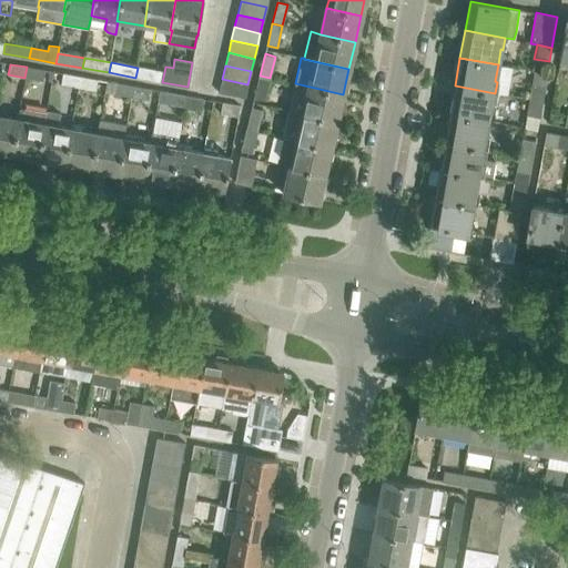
[(27,67),(24,78),(42,80),(44,70),(27,67)]
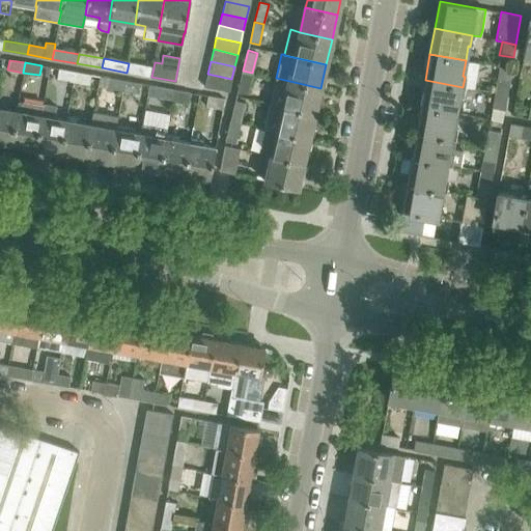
[(129,63),(127,73),(151,77),(154,67),(129,63)]
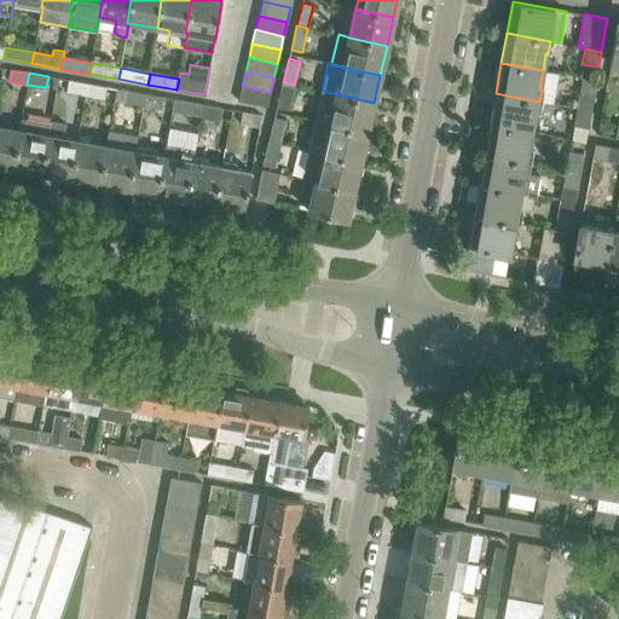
[(67,91),(86,94),(88,84),(69,80),(67,91)]
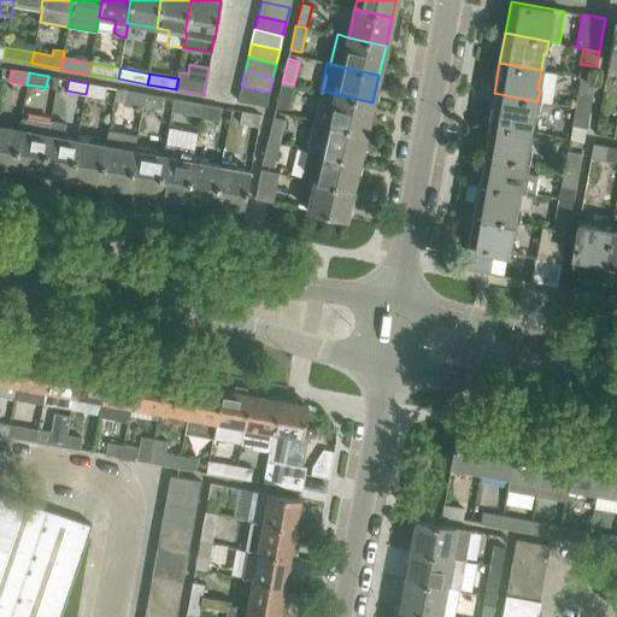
[(293,84),(282,82),(277,105),(288,107),(293,84)]
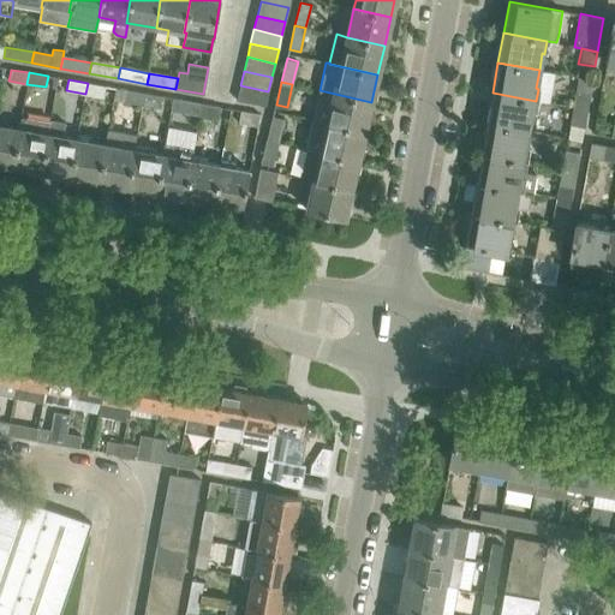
[(88,83),(85,94),(103,97),(106,87),(88,83)]
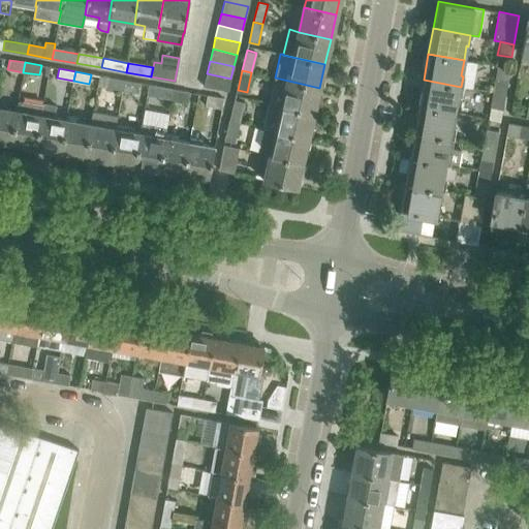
[(228,91),(230,79),(207,73),(204,86),(228,91)]
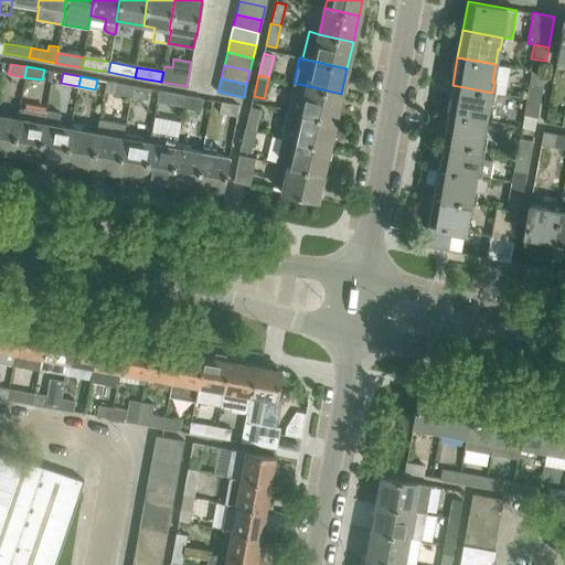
[(112,93),(129,96),(130,85),(105,81),(103,91),(112,93)]
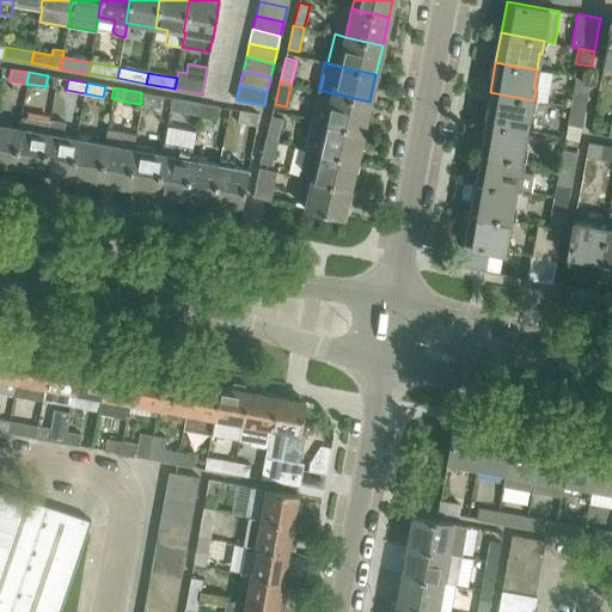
[(362,132),(369,102),(318,90),(312,120),(325,123),(362,132)]
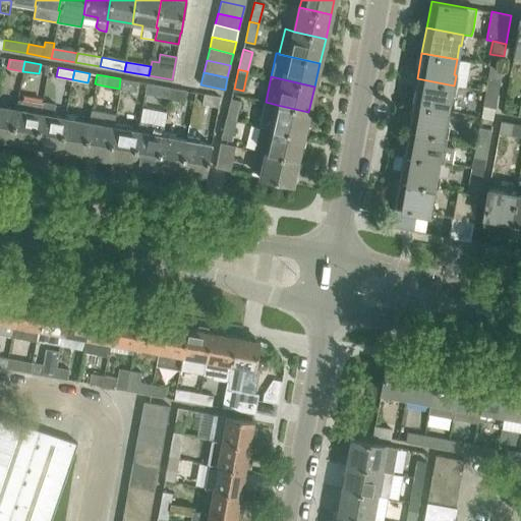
[(486,76),(483,91),(497,93),(500,78),(486,76)]
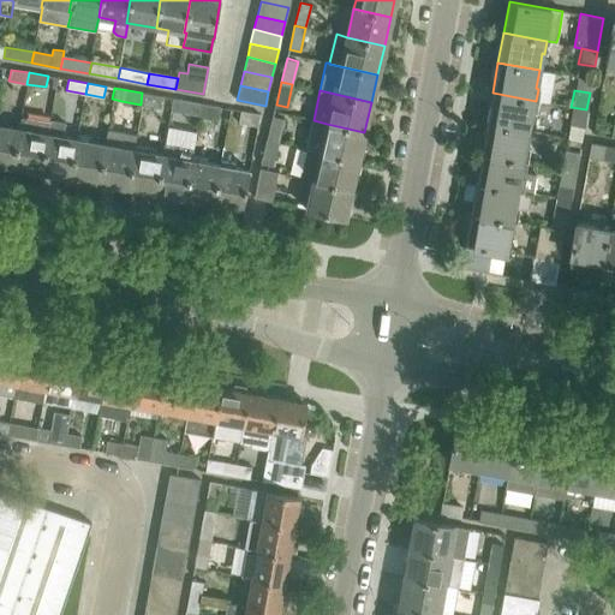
[(142,93),(141,105),(159,107),(161,96),(142,93)]
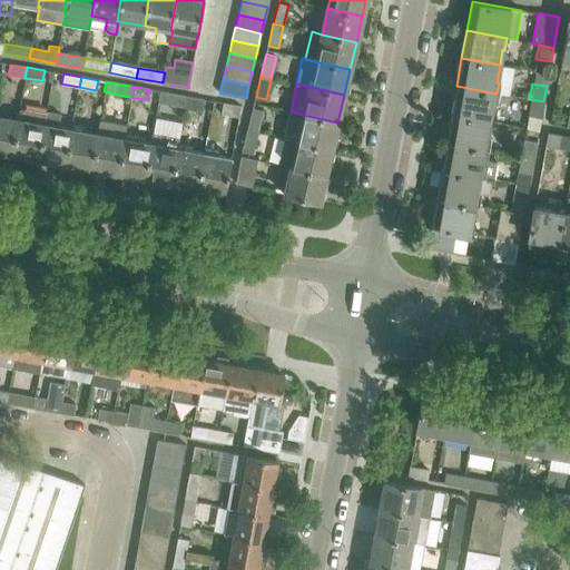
[(457,86),(451,114),(489,120),(492,104),(494,104),(497,94),(457,86)]
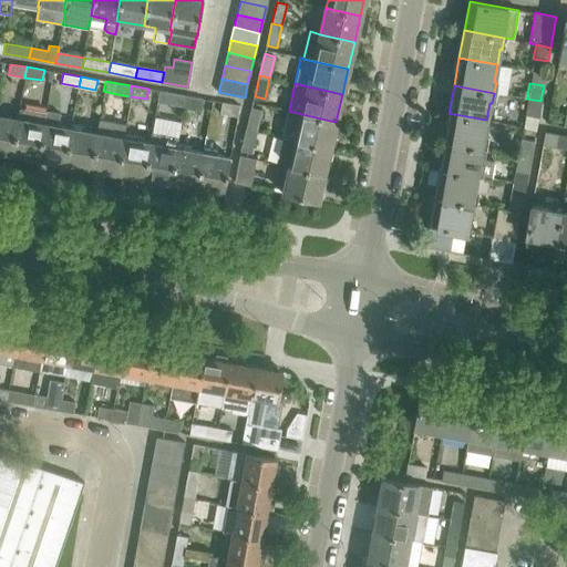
[(183,106),(185,95),(168,92),(166,103),(183,106)]
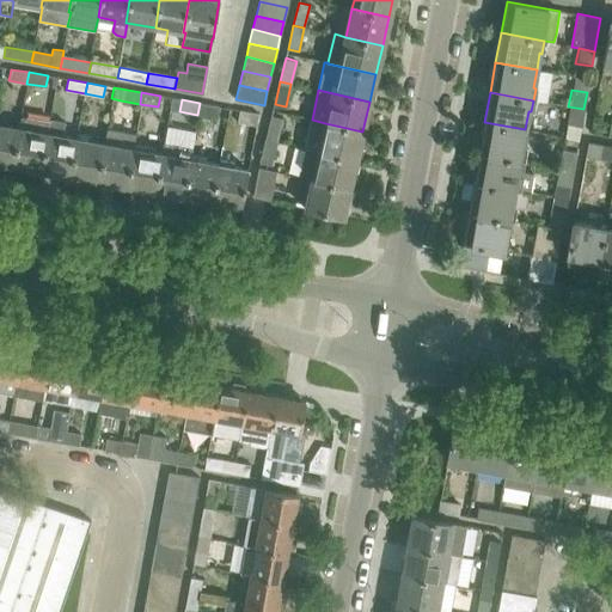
[(219,106),(200,103),(197,115),(216,118),(219,106)]
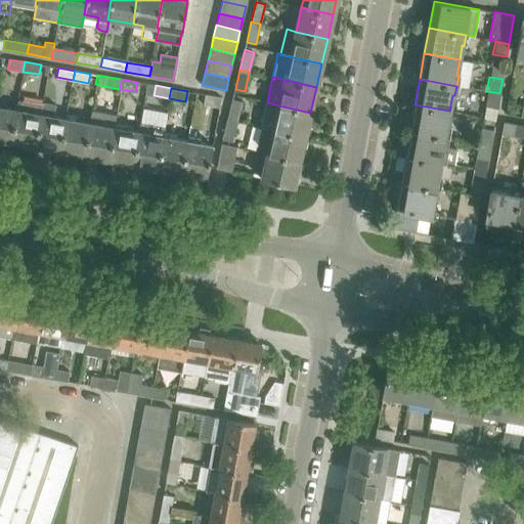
[(483,105),(497,108),(499,93),(486,91),(483,105)]
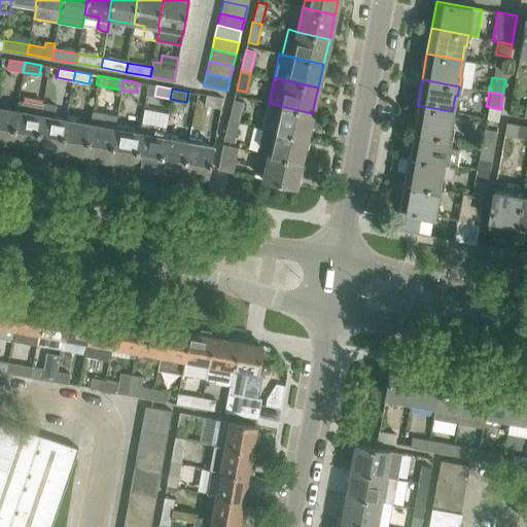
[(204,105),(220,108),(222,98),(206,95),(204,105)]
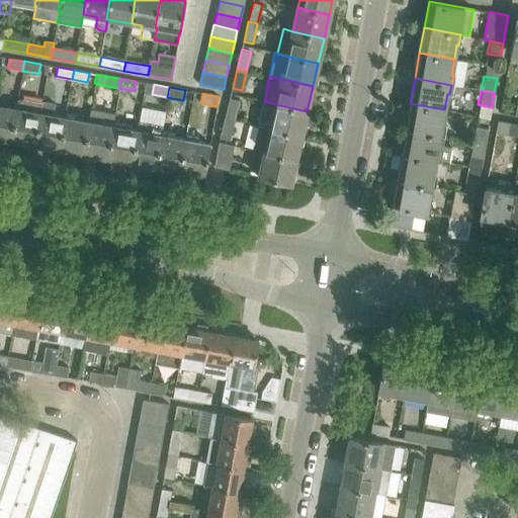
[(9,141),(33,145),(40,108),(41,102),(16,97),(15,104),(16,104),(9,141)]
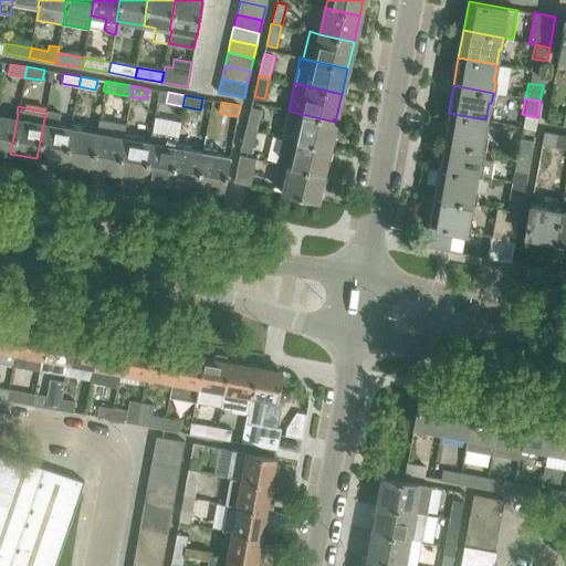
[(262,109),(252,107),(247,128),(257,130),(262,109)]
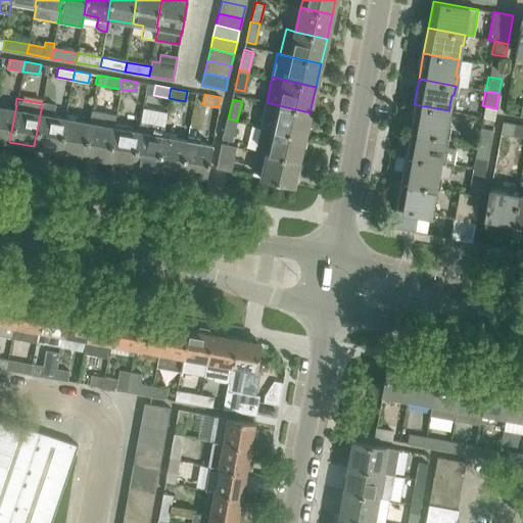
[(34,146),(58,150),(65,114),(64,114),(64,116),(52,114),(55,103),(43,101),(42,103),(41,109),(34,146)]
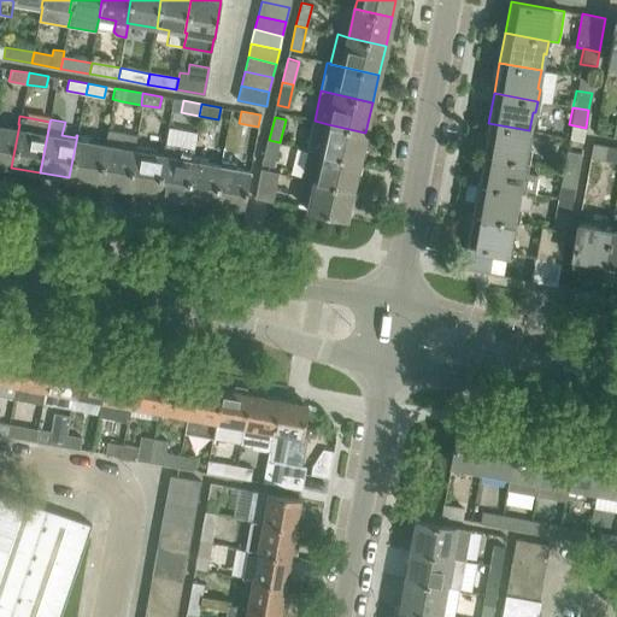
[(0,121),(0,164),(11,168),(19,124),(18,124),(17,128),(5,125),(5,122),(0,121)]
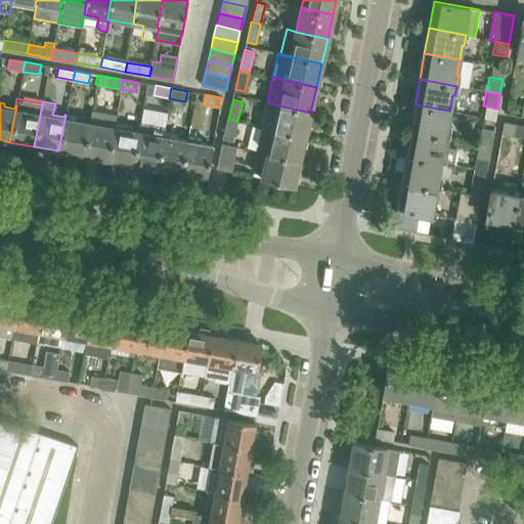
[(310,113),(278,105),(267,102),(261,127),(305,136),(310,113)]
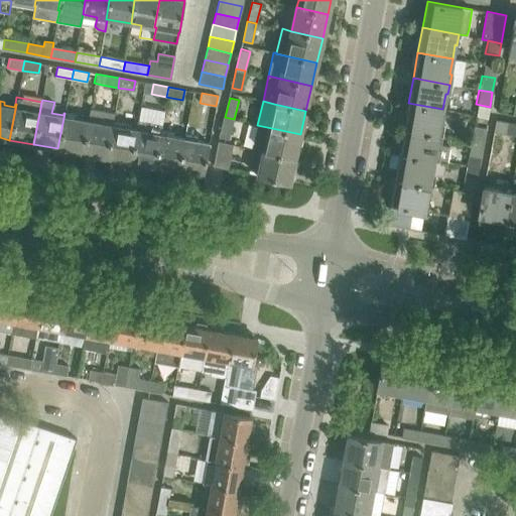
[(442,109),(408,103),(404,128),(440,135),(441,124),(440,124),(442,109)]
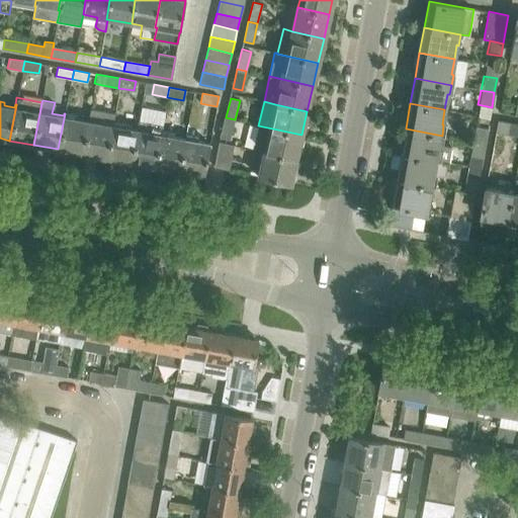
[(83,154),(107,158),(113,122),(112,121),(113,112),(89,108),(88,117),(89,117),(83,154)]
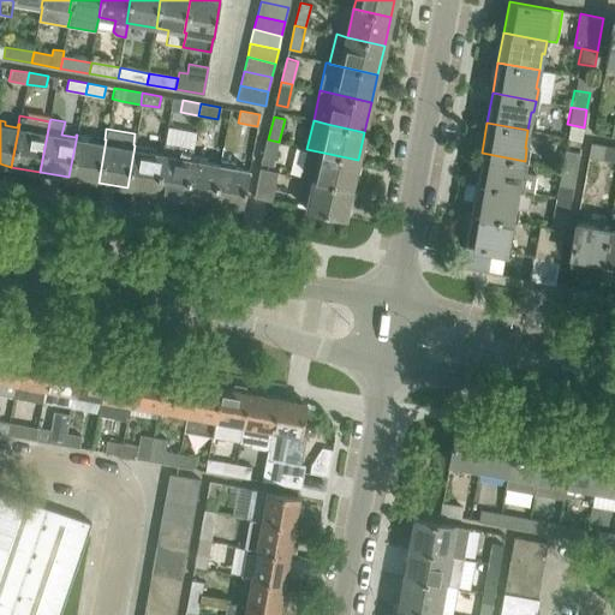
[(69,177),(99,183),(106,139),(105,139),(103,143),(90,141),(91,137),(77,135),(69,177)]
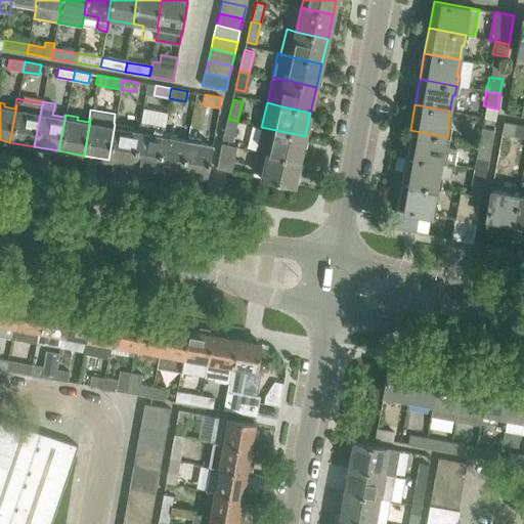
[(237,121),(228,119),(224,139),(233,141),(237,121)]
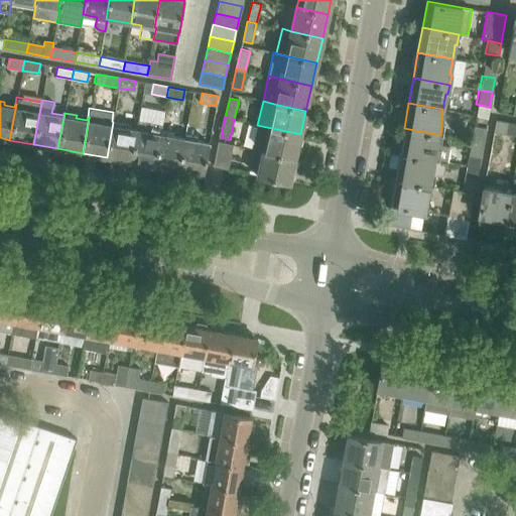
[(130,161),(154,166),(160,130),(161,123),(137,119),(135,126),(137,126),(130,161)]
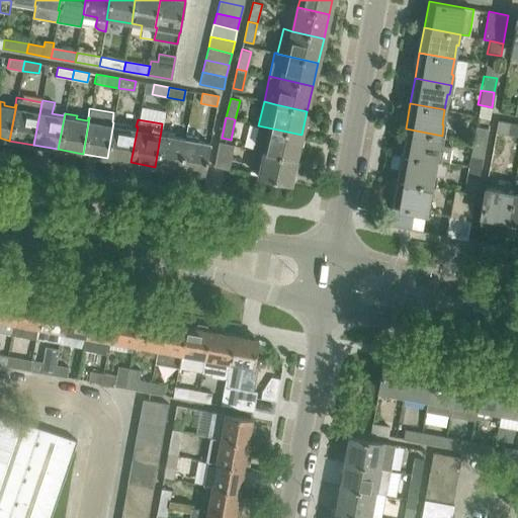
[(517,137),(517,123),(497,120),(495,133),(517,137)]
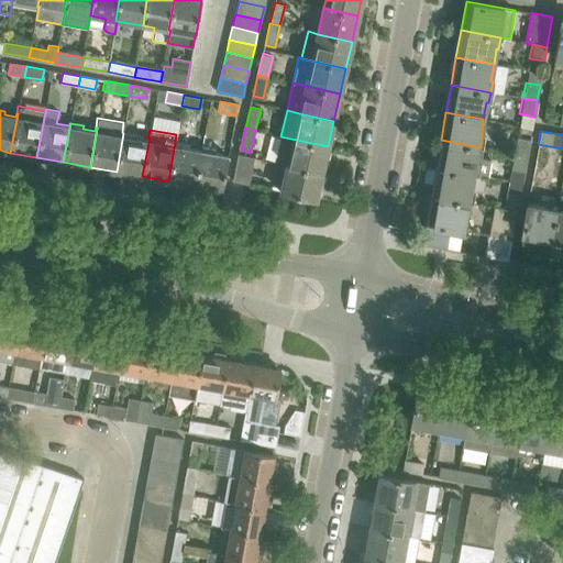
[(123,133),(117,172),(142,176),(150,138),(147,138),(147,141),(136,139),(136,135),(123,133)]
